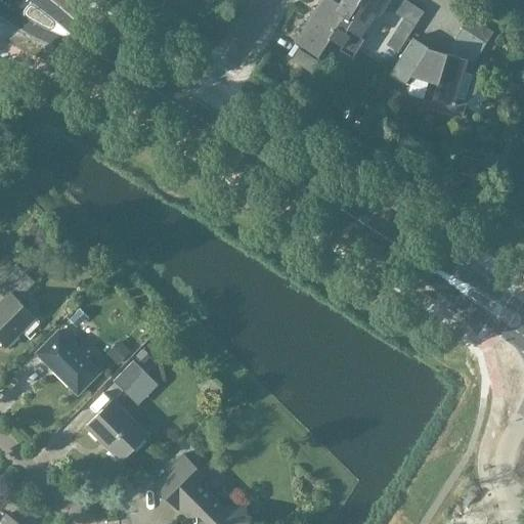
[(300,46),(291,60),(310,73),(317,61),(315,59),(330,39),(341,46),(339,50),(352,58),(364,40),(360,37),(375,15),(379,17),(385,8),(389,0),(340,0),(338,4),(332,0),(319,0),(293,42),(300,46)]
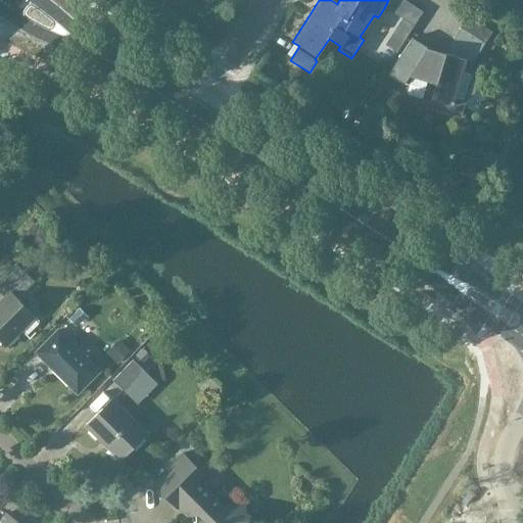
[(402,0),(388,0),(384,8),(401,19),(413,28),(422,13),(402,0)]
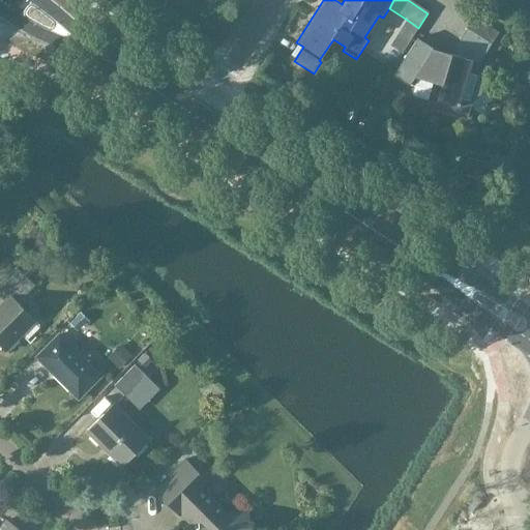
[(474,17),(459,40),(483,55),(490,45),(498,32),(474,17)]
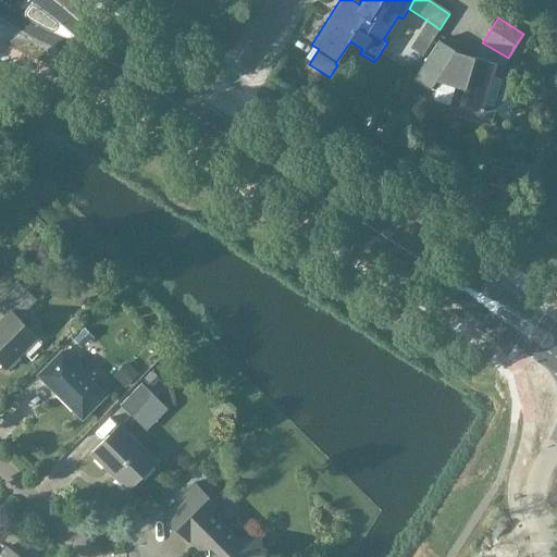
[(438,41),(415,79),(431,90),(436,83),(463,91),(457,116),(489,126),(494,110),(494,109),(502,104),(506,96),(506,86),(503,76),(494,74),(497,65),(472,58),(456,52),(438,41)]
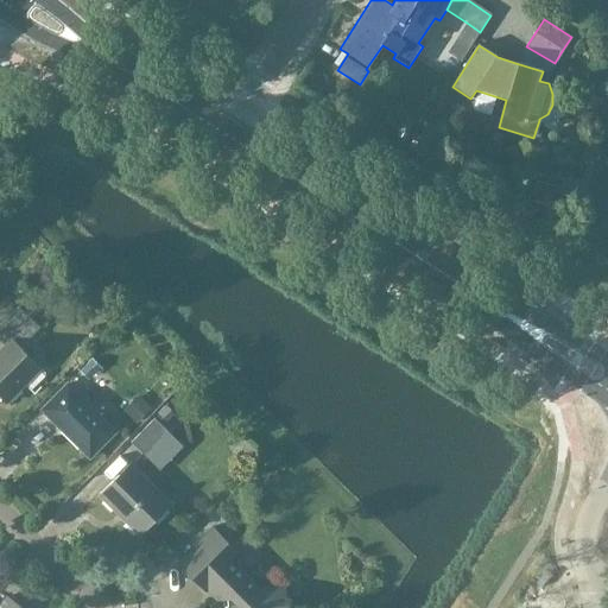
[(438,71),(450,78),(460,62),(448,55),(438,71)]
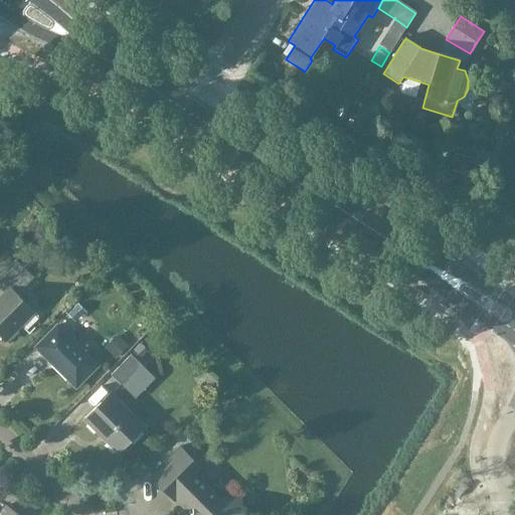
[(0,297),(0,333),(6,340),(35,312),(17,294),(35,277),(17,260),(0,277),(0,278),(9,288),(0,297)]
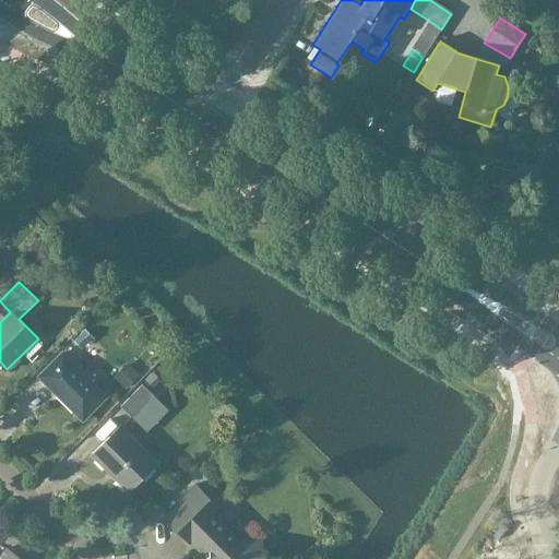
[(93,339),(85,331),(75,341),(83,348),(93,339)]
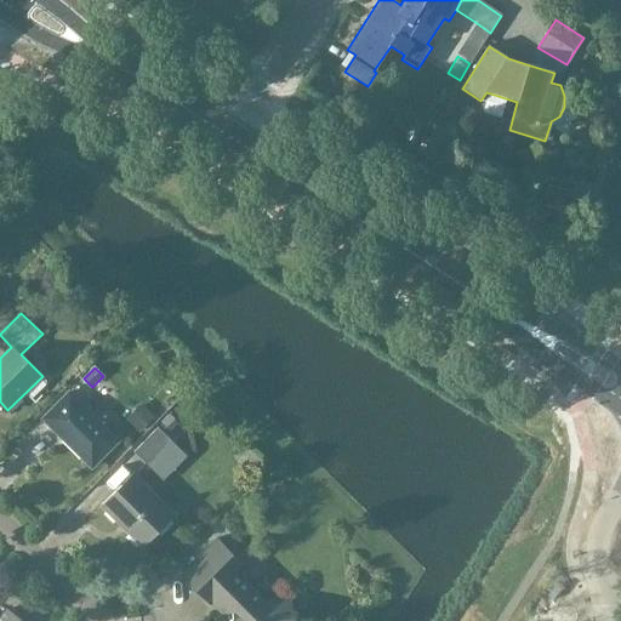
[(44,419),(93,467),(120,440),(70,392),(44,419)]
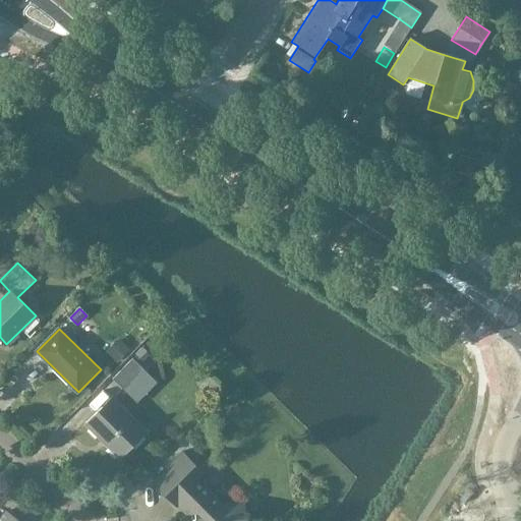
[(118,361),(129,350),(119,340),(108,351),(118,361)]
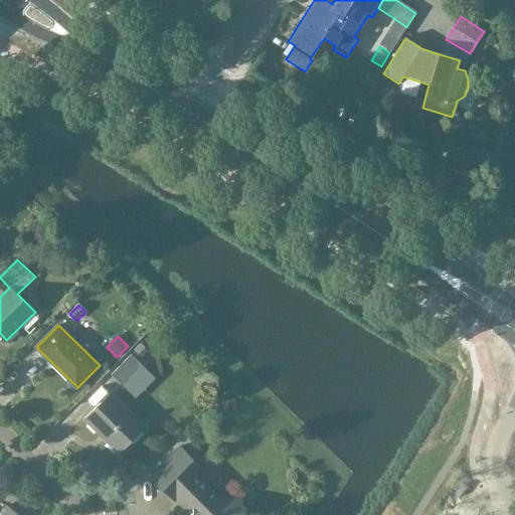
[(135,350),(142,358),(148,351),(141,344),(135,350)]
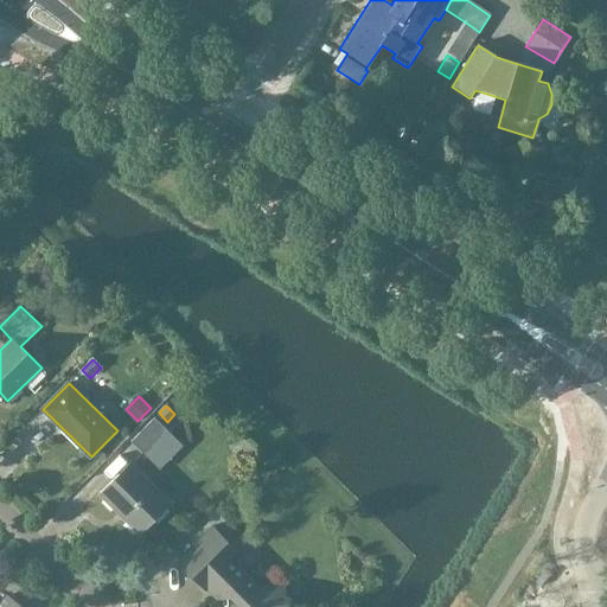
[(133,441),(146,454),(168,430),(155,417),(133,441)]
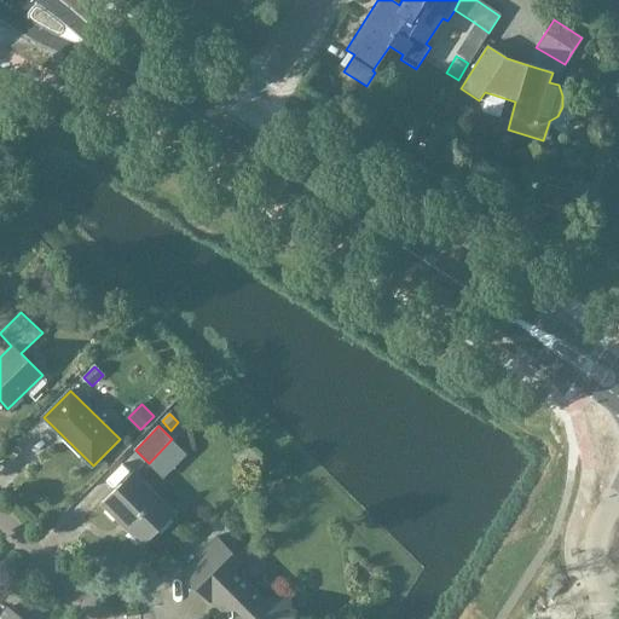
[(103,503),(144,545),(175,515),(133,473),(103,503)]
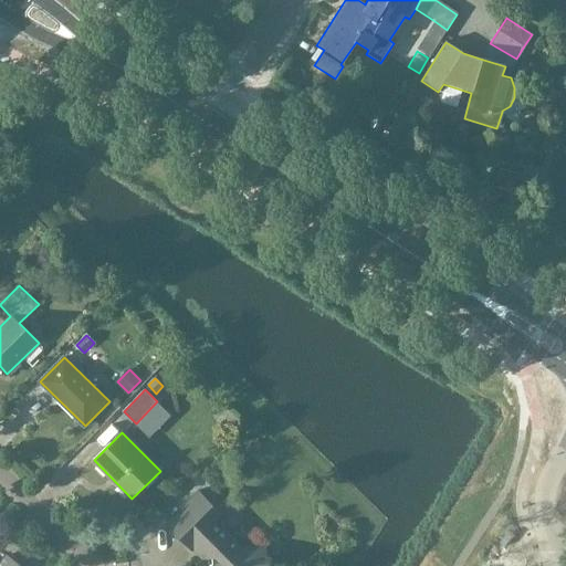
[(169,523),(167,525),(200,556),(203,559),(208,559),(215,559),(215,565),(273,565),(274,564),(273,561),(270,558),(268,557),(265,544),(264,545),(264,546),(244,549),(219,524),(223,519),(226,520),(227,519),(200,492),(198,493),(199,495),(170,524),(169,523)]
